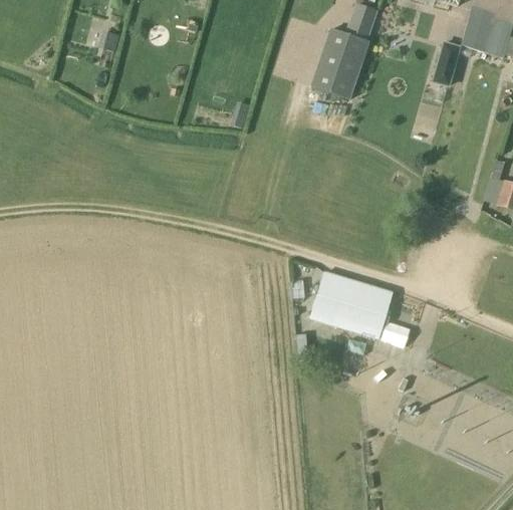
[(368,35),(378,7),(358,0),(355,0),(346,27),(368,35)]
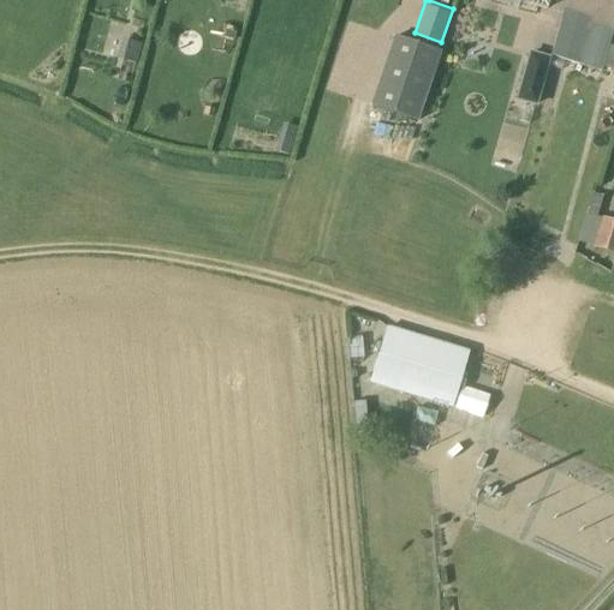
[(567,0),(553,52),(580,61),(598,0),(567,0)]
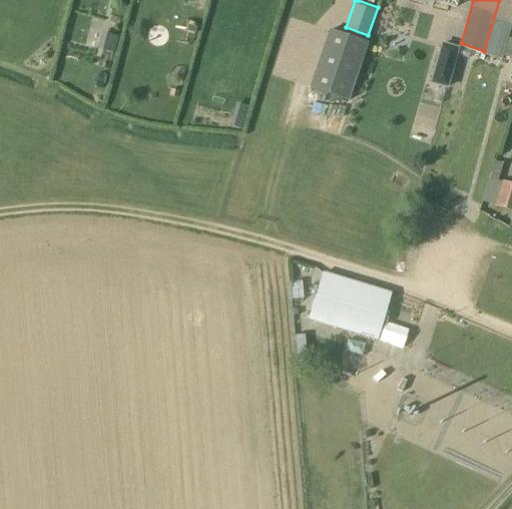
[(499,0),(484,51),(502,57),(503,53),(509,35),(511,24),(511,0),(499,0)]
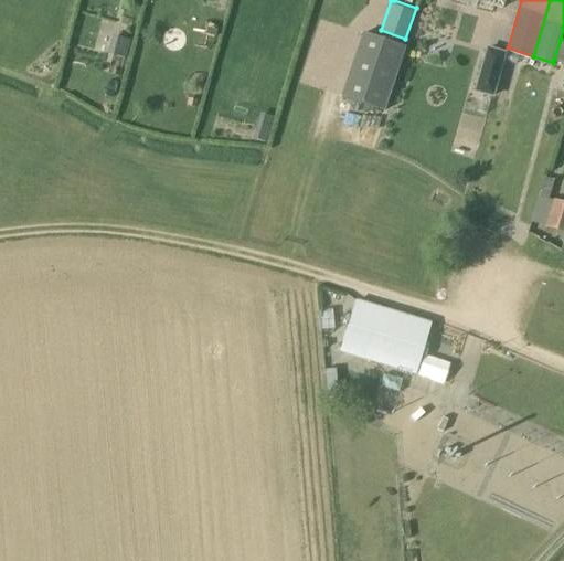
[(406,44),(363,30),(341,93),(385,108),(406,44)]
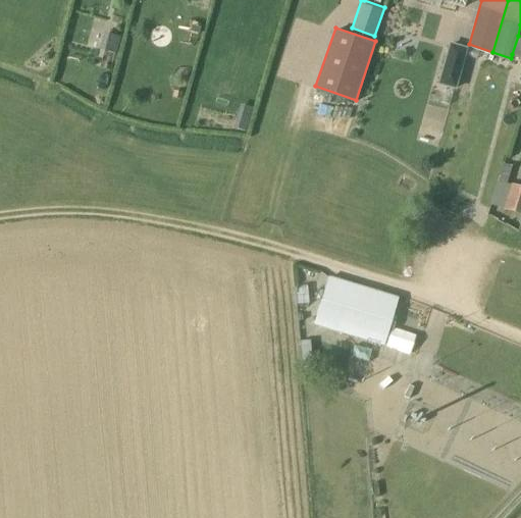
[(121,34),(109,31),(105,48),(117,51),(121,34)]
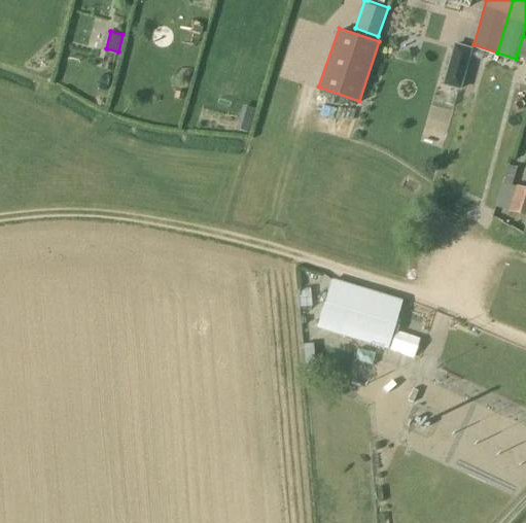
[(471,47),(455,42),(444,82),(459,86),(471,47)]
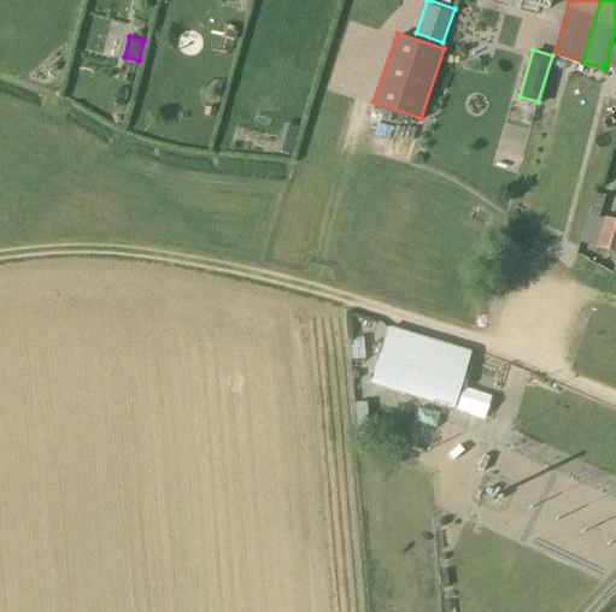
[(206,104),(205,112),(215,115),(217,106),(206,104)]
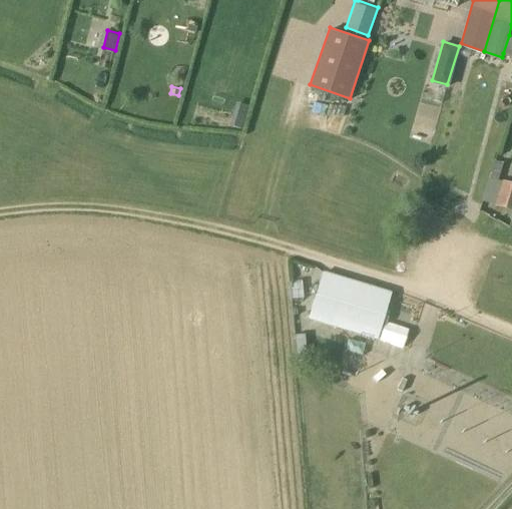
[(234,123),(242,126),(249,104),(241,101),(234,123)]
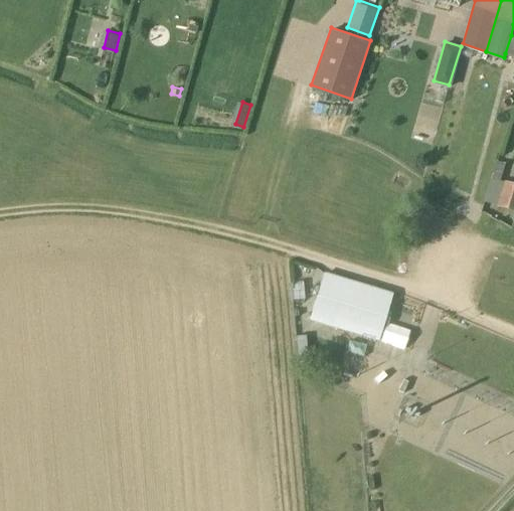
[(499,203),(513,208),(513,182),(506,179),(499,203)]
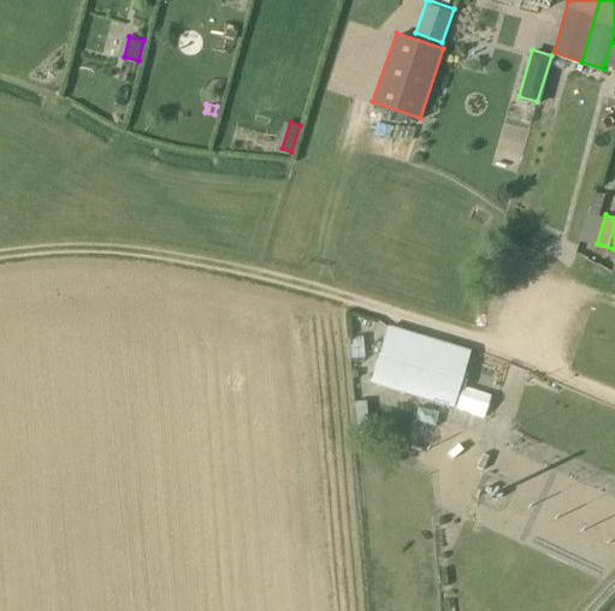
[(467,374),(463,373),(469,350),(389,325),(372,380),(453,405),(459,387),(462,389),(467,374)]
